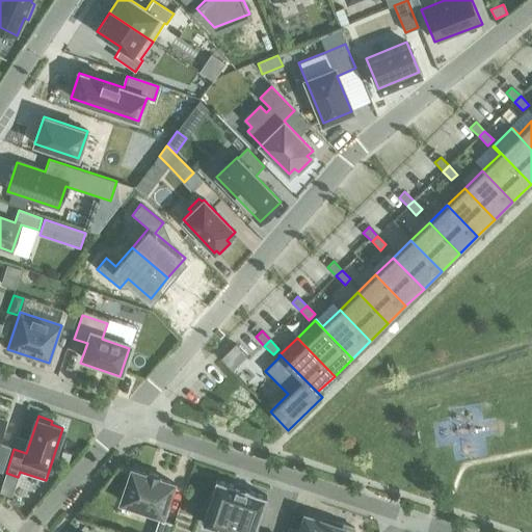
[(0,471),(1,471),(9,448),(0,444),(0,436),(5,420),(0,418),(0,471)]
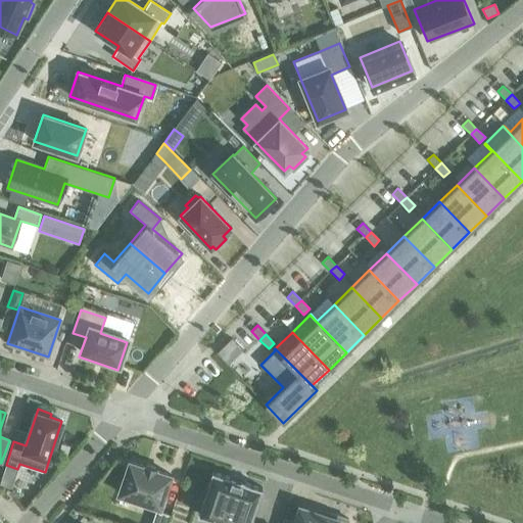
[(60,444),(58,454),(66,456),(68,446),(60,444)]
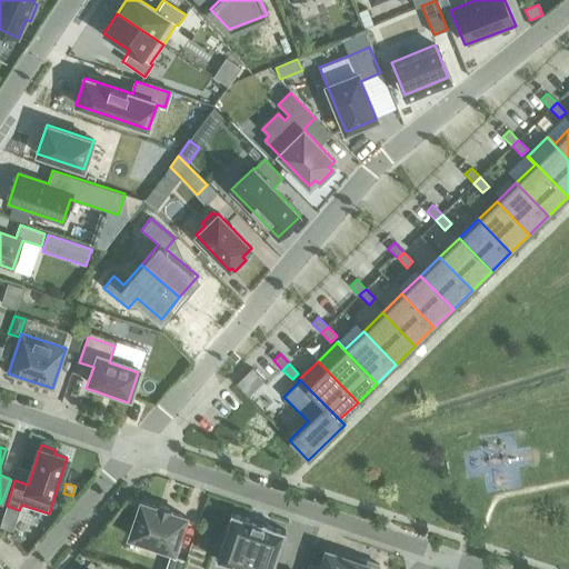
[(129,537),(173,552),(186,517),(168,511),(169,509),(167,509),(167,510),(159,508),(160,507),(158,506),(158,508),(140,502),(129,537)]
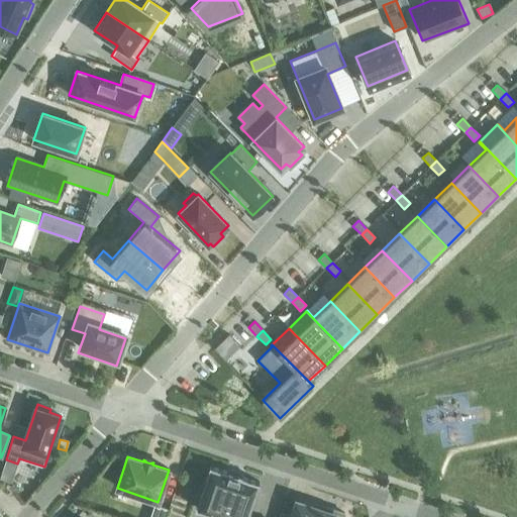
[(6,459),(0,476),(0,479),(11,483),(17,463),(6,459)]
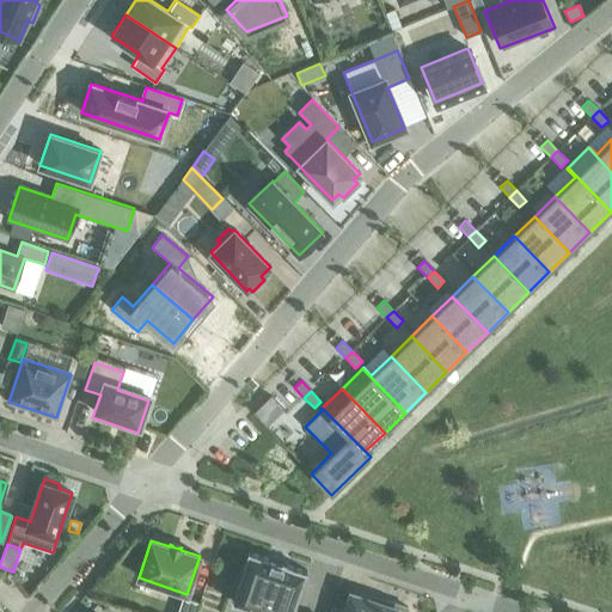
[(286,563),(270,558),(270,560),(251,554),(251,552),(249,552),(248,555),(249,555),(233,600),(232,600),(232,603),(234,603),(254,609),(254,610),(256,611),(256,610),(262,611),(298,611),(293,610),(305,574),(306,571),(304,570),(304,571),(285,564),(286,563)]
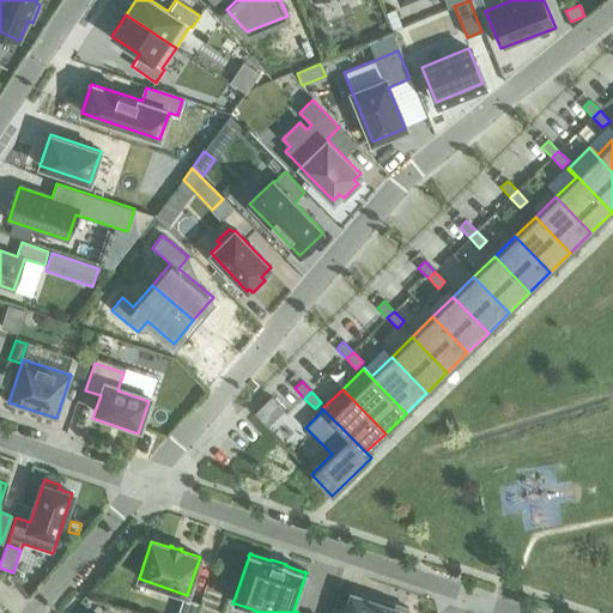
[(352,595),(345,612),(406,612),(408,608),(387,602),(386,606),(381,605),(380,604),(378,605),(372,602),(372,601),(370,601),(352,595)]
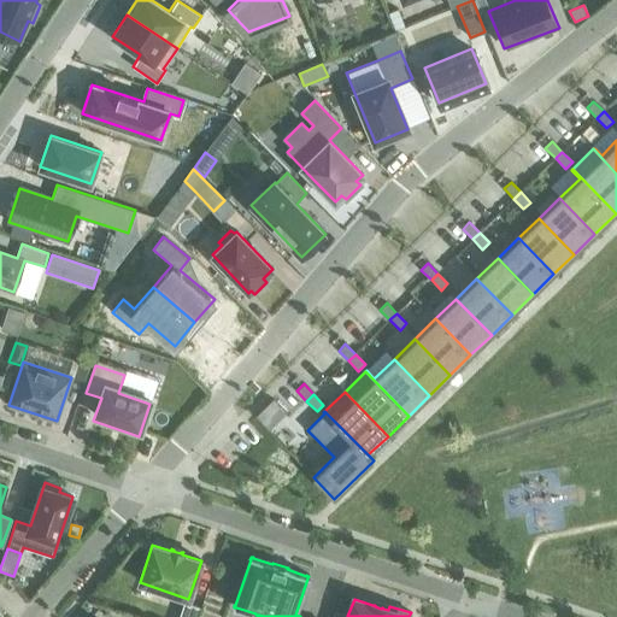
[(195,616),(199,609),(184,604),(180,616),(195,616)]
